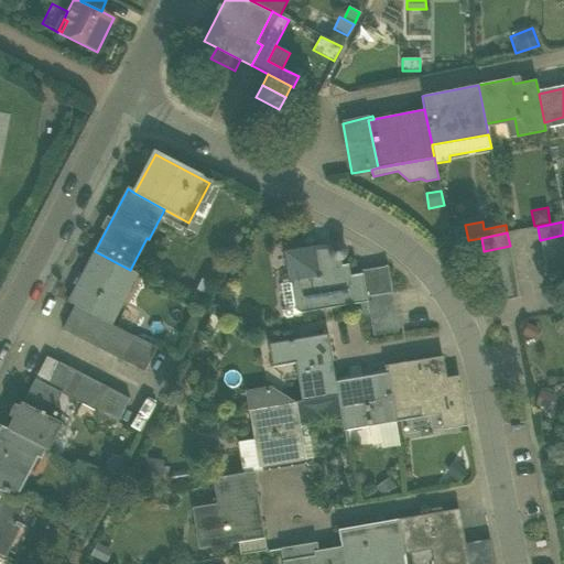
[(563,248),(563,235),(540,240),(542,253),(563,248)]
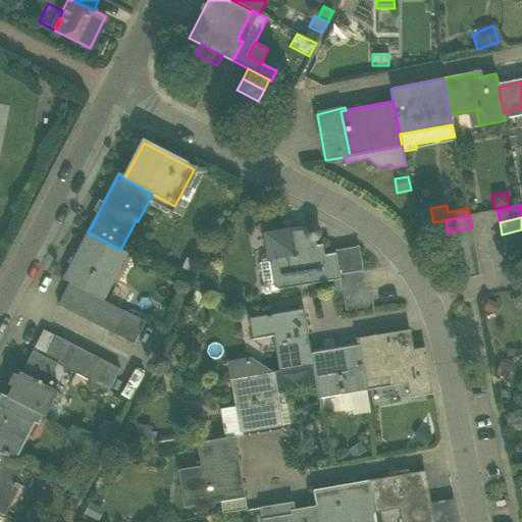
[(264,233),(268,260),(268,261),(276,260),(281,289),(301,285),(301,282),(308,280),(309,284),(340,279),(335,255),(334,255),(324,257),(322,246),(316,247),(315,240),(318,238),(319,235),(319,229),(316,226),(311,224),(307,227),(305,230),(304,233),(293,236),(292,229),(264,233)]
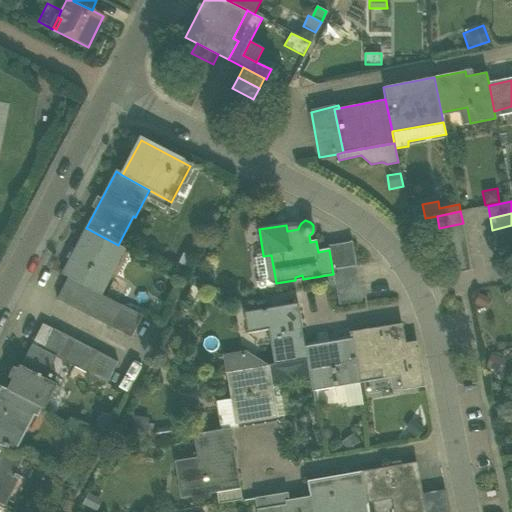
[(441,239),(442,239),(465,235),(463,223),(439,228),(441,239)]
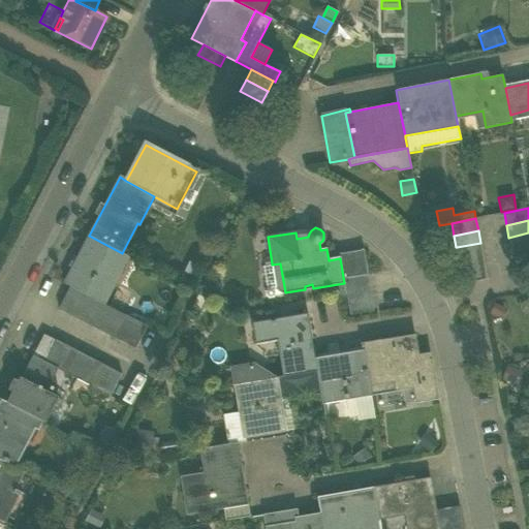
[(528,245),(528,232),(508,238),(511,249),(528,245)]
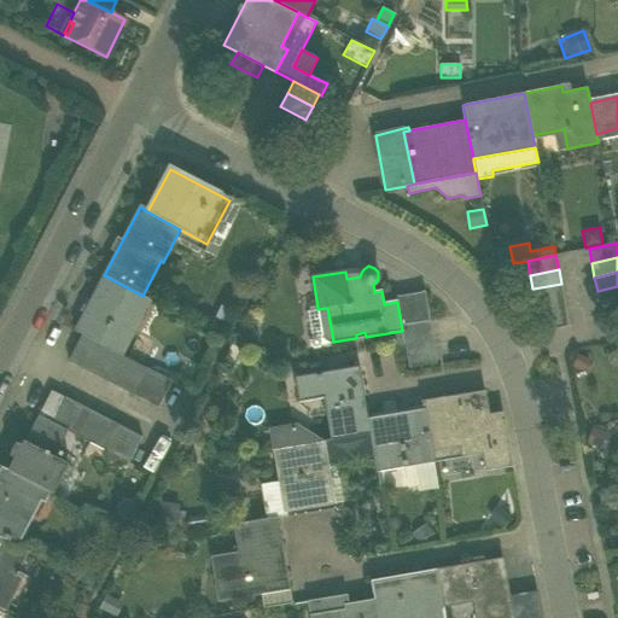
[(126,328),(143,296),(104,275),(75,331),(82,334),(94,342),(108,348),(120,355),(123,356),(135,333),(126,328)]
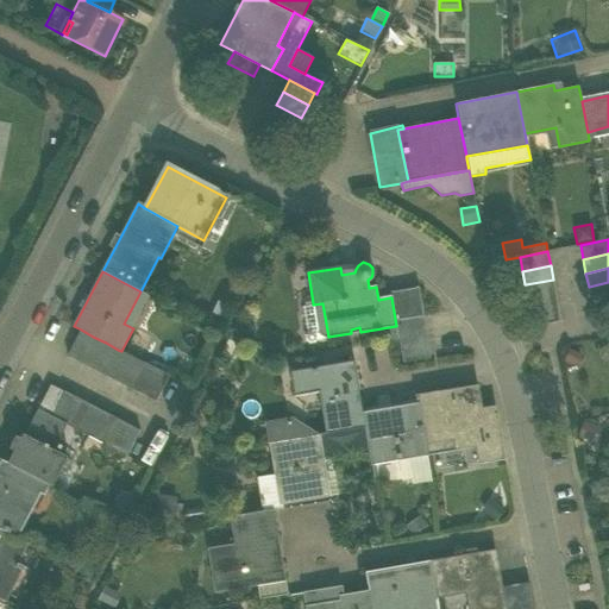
[(526,284),(528,299),(556,294),(553,280),(526,284)]
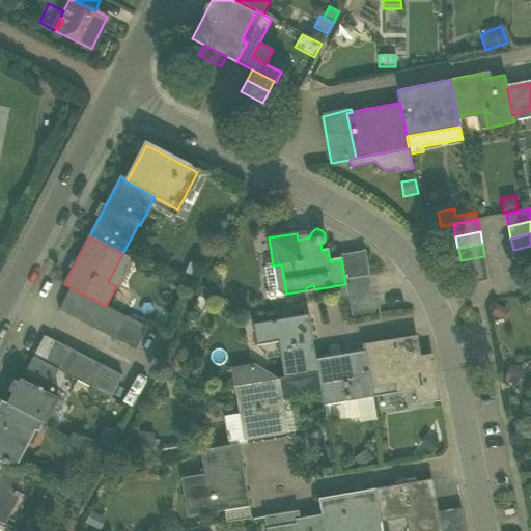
[(530,259),(530,246),(513,250),(515,262),(530,259)]
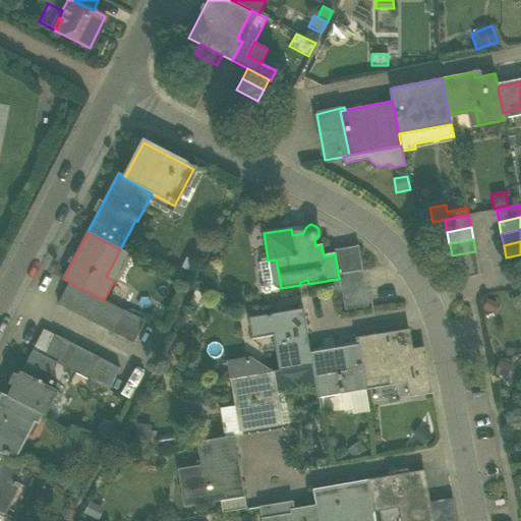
[(335,254),(338,274),(362,270),(360,258),(358,245),(334,250),(334,254),(335,254)]
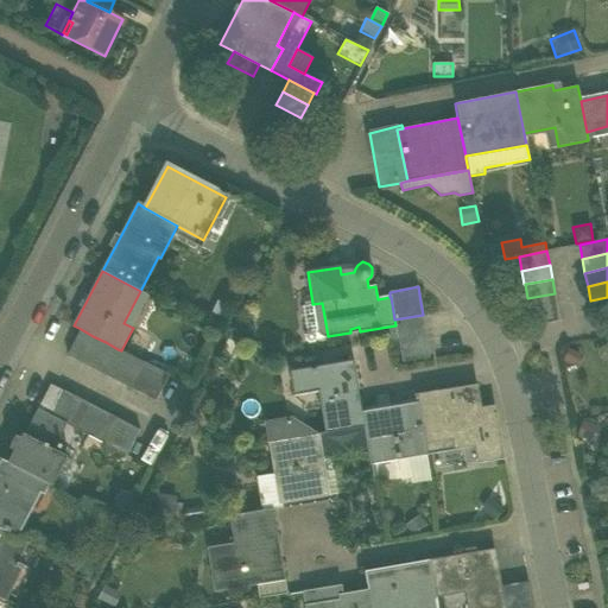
[(150,296),(140,291),(124,323),(133,328),(150,296)]
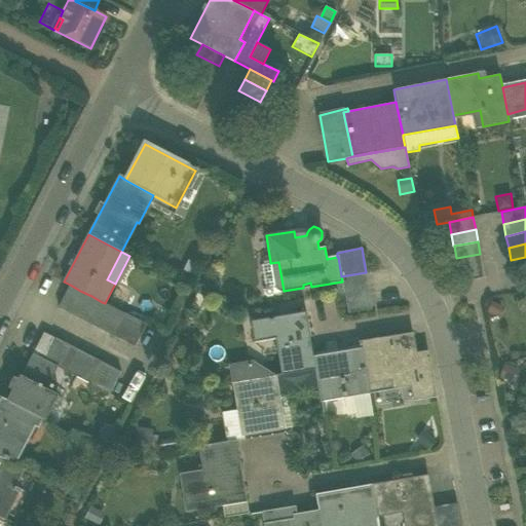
[(456,258),(458,270),(483,265),(480,254),(456,258)]
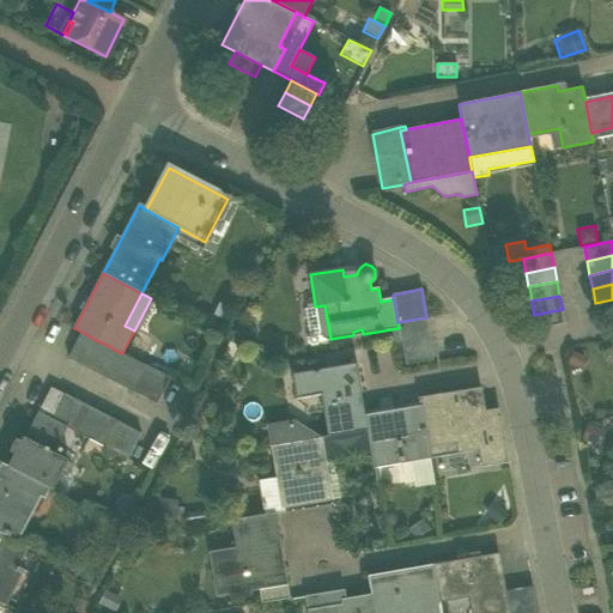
[(612,314),(612,299),(595,303),(598,317),(612,314)]
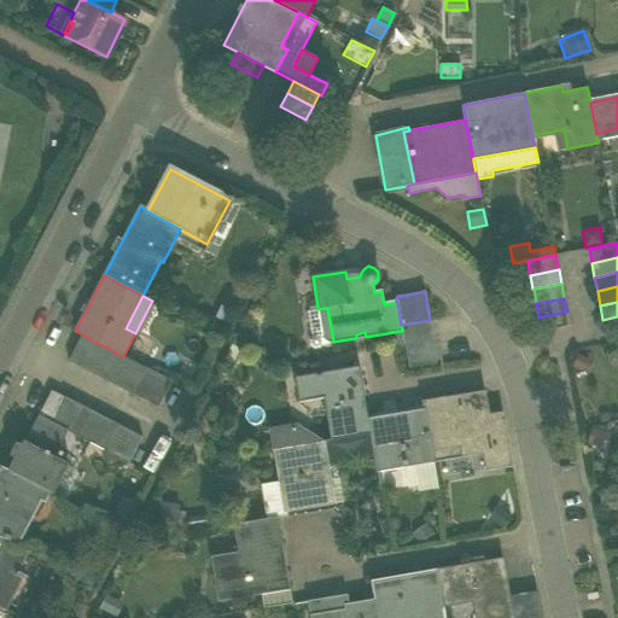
[(321,344),(333,342),(327,308),(318,309),(318,308),(310,309),(308,313),(313,338),(310,342),(310,345),(314,348),(319,348),(321,344)]
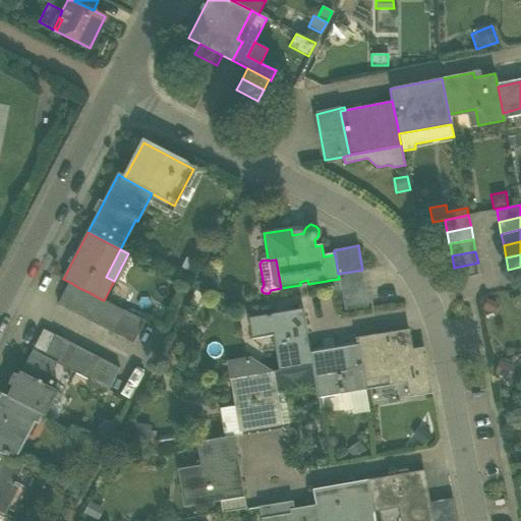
[(480,275),(478,263),(454,268),(456,280),(480,275)]
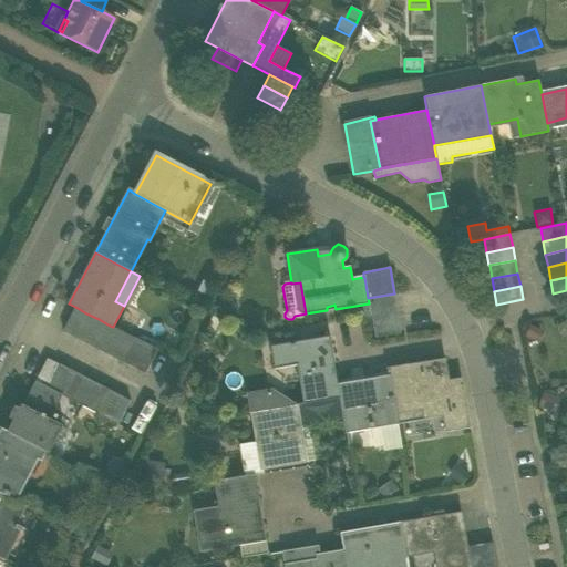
[(368,299),(370,312),(397,308),(394,295),(368,299)]
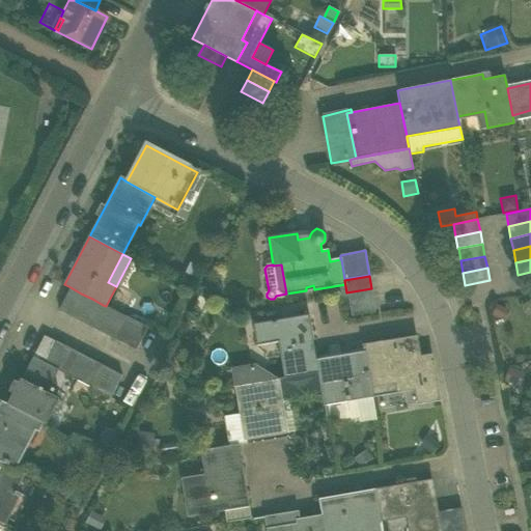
[(58,310),(70,315),(81,294),(71,287),(64,299),(58,310)]
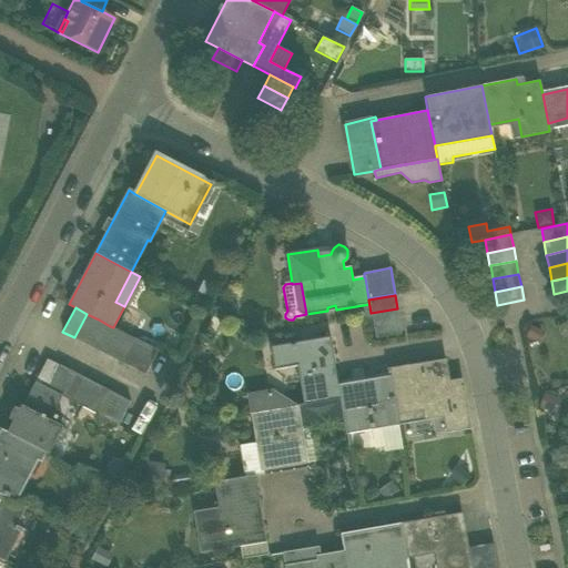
[(399,322),(397,308),(371,313),(373,326),(399,322)]
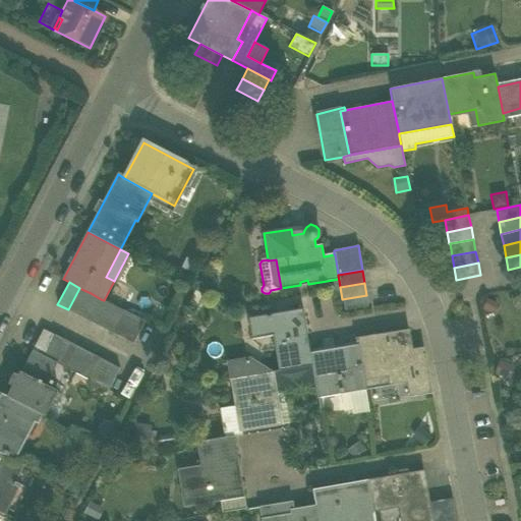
[(68,309),(79,315),(91,293),(79,288),(68,309)]
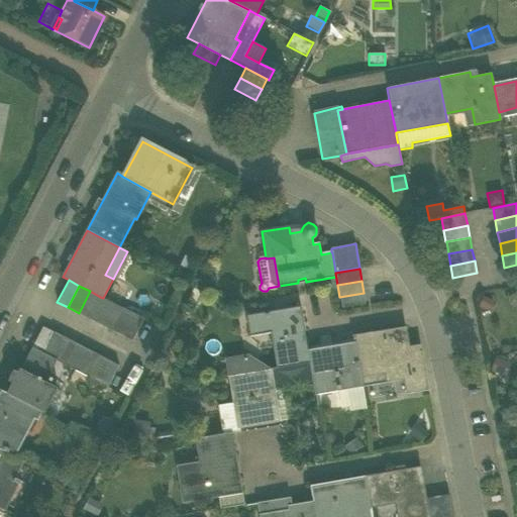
[(79,313),(89,318),(100,297),(90,291),(79,313)]
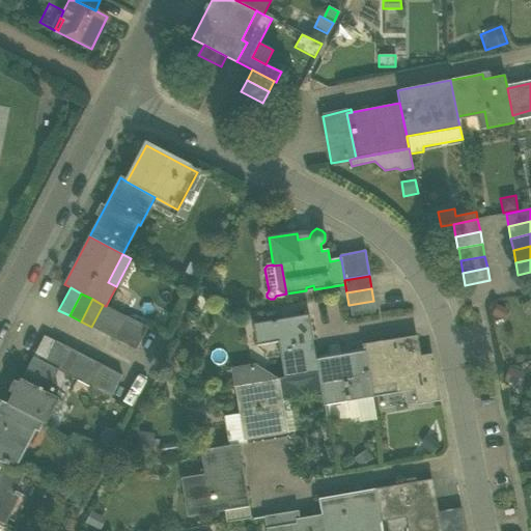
[(375,312),(373,301),(348,305),(351,316),(375,312)]
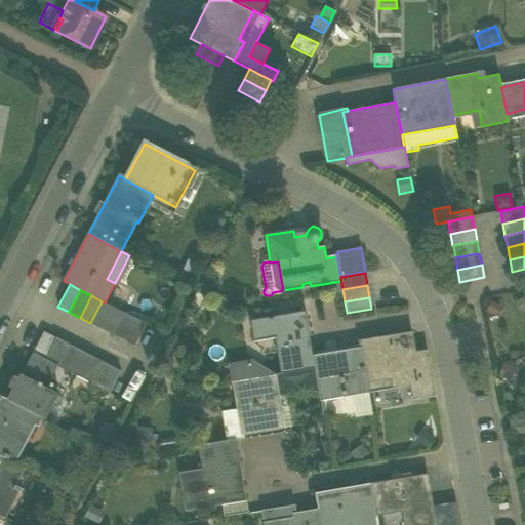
[(90,323),(102,329),(113,307),(105,303),(102,301),(90,323)]
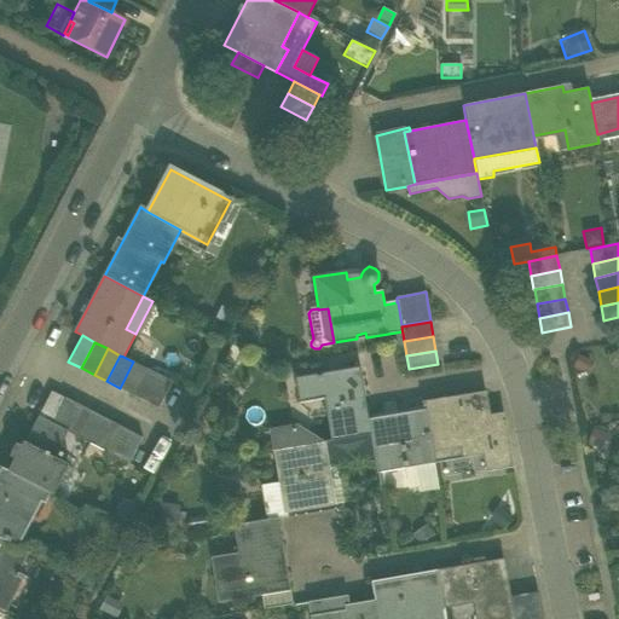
[(120,388),(133,394),(146,369),(133,362),(120,388)]
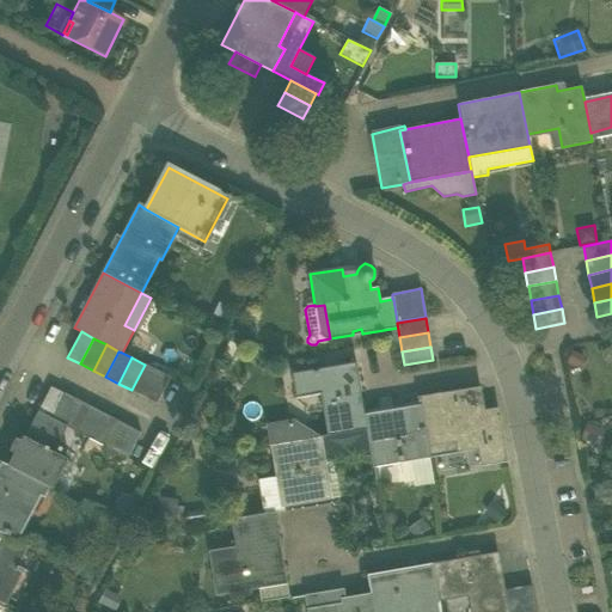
[(328,436),(367,429),(365,417),(356,363),(289,375),(294,401),(320,396),(328,436)]
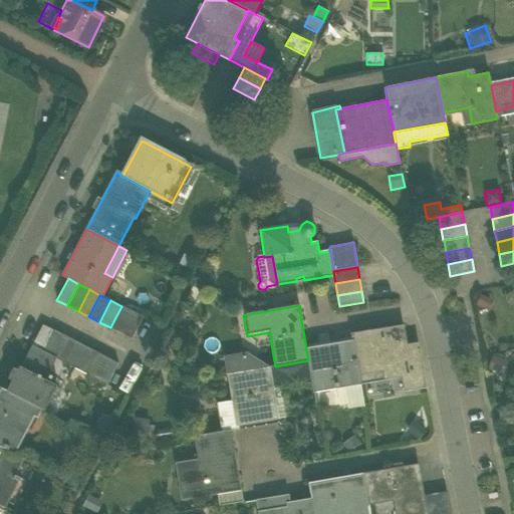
[(110,327),(120,333),(132,312),(121,306),(110,327)]
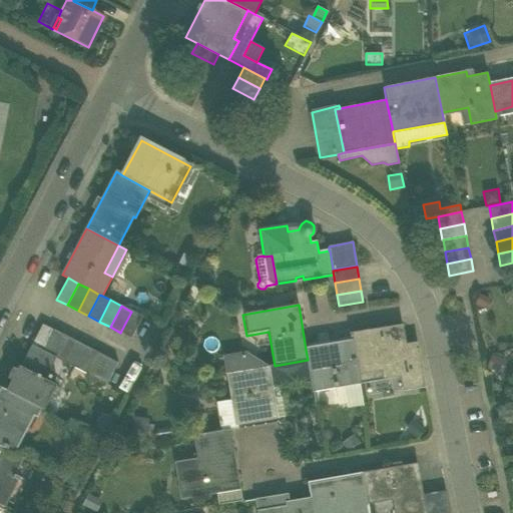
[(140,316),(131,312),(120,333),(131,338),(142,317),(140,316)]
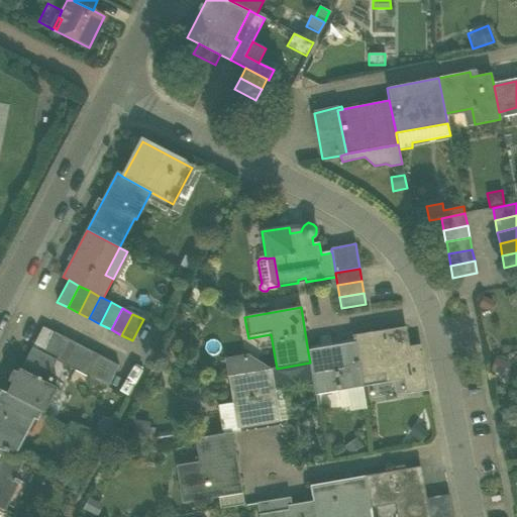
[(32,348),(43,353),(55,332),(43,327),(38,337),(32,348)]
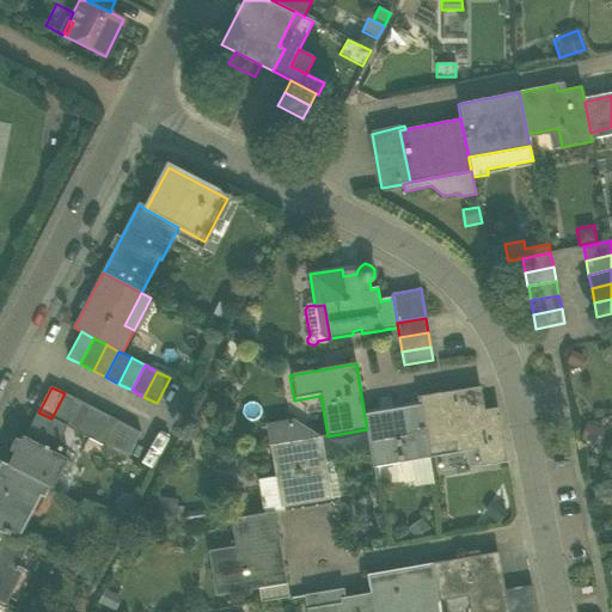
[(420,399),(421,408),(427,442),(459,438),(463,452),(479,450),(487,448),(482,418),(476,390),(420,399)]
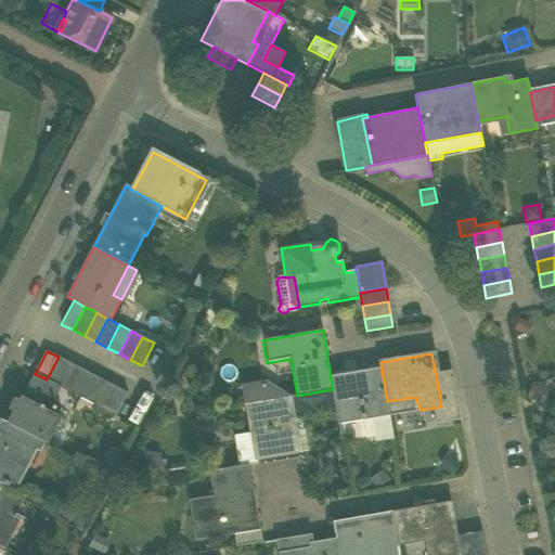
[(47,379),(59,386),(71,363),(59,357),(47,379)]
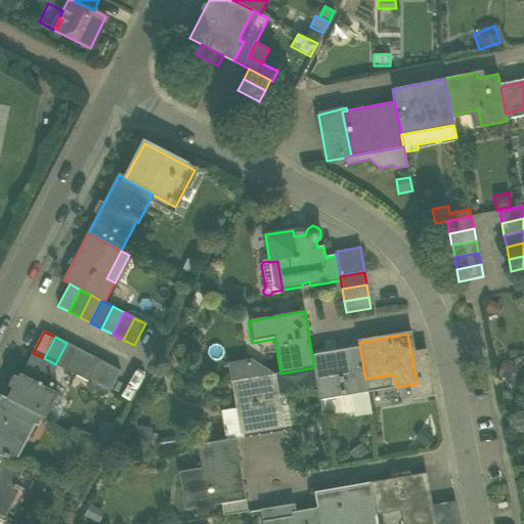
[(57,365),(66,369),(77,348),(67,343),(55,364),(57,365)]
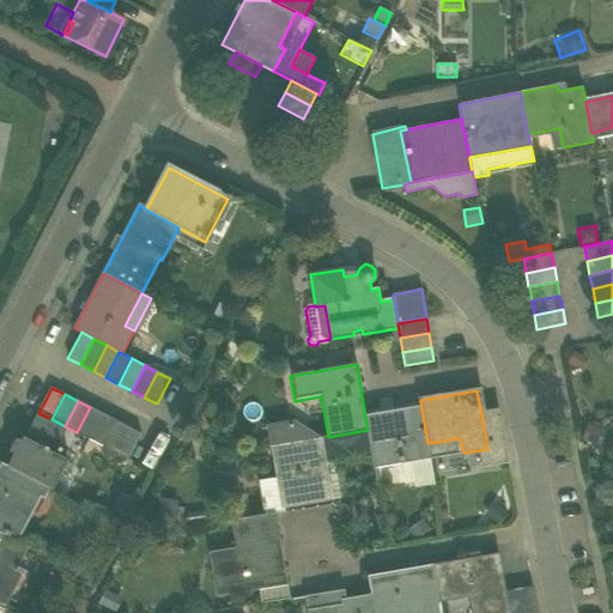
[(77,432),(90,439),(103,414),(90,407),(77,432)]
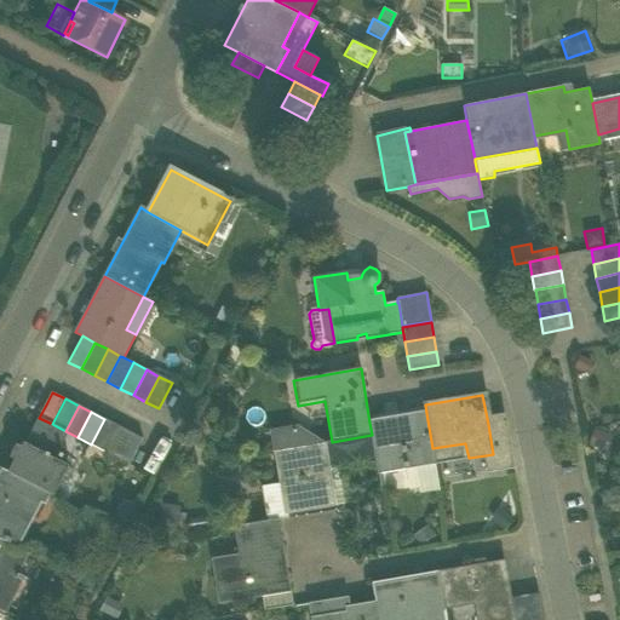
[(426,413),(369,423),(372,435),(375,459),(378,476),(436,466),(432,448),(426,413)]
